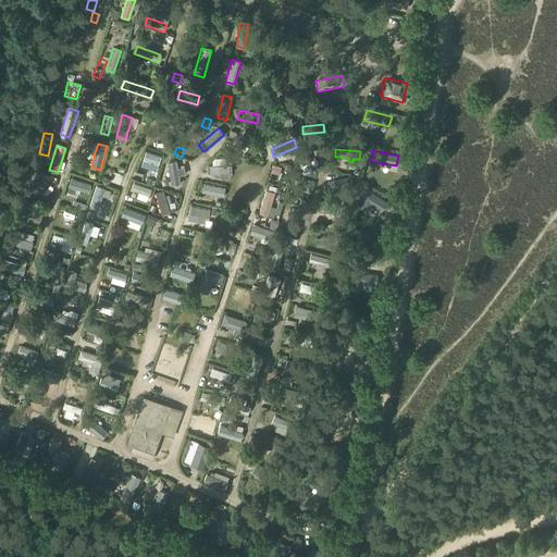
[(146,151),(141,165),(157,170),(161,156),(146,151)]
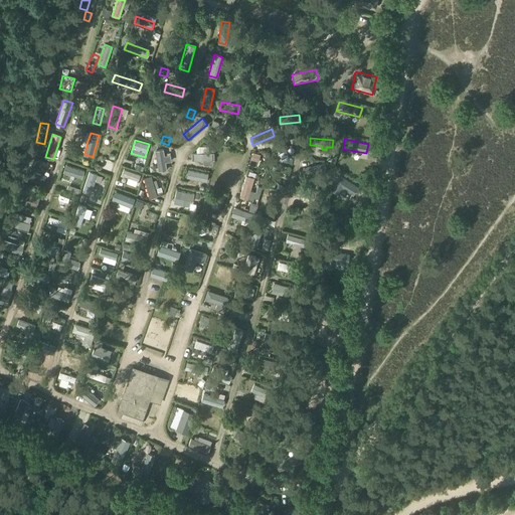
[(283,144),(276,147),(284,162),(290,159),(285,149),(283,144)]
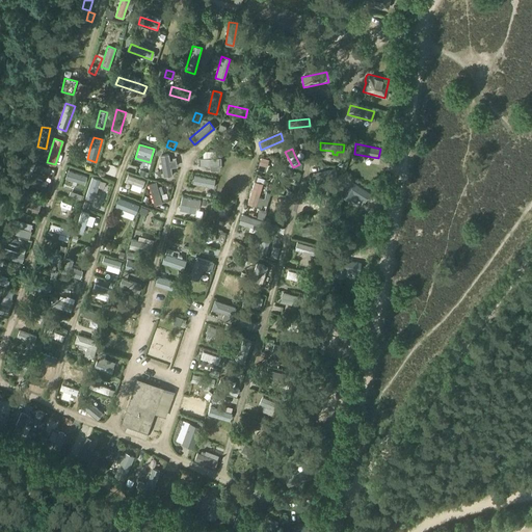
[(168,154),(161,155),(164,176),(171,175),(170,167),(177,165),(176,160),(169,161),(168,154)]
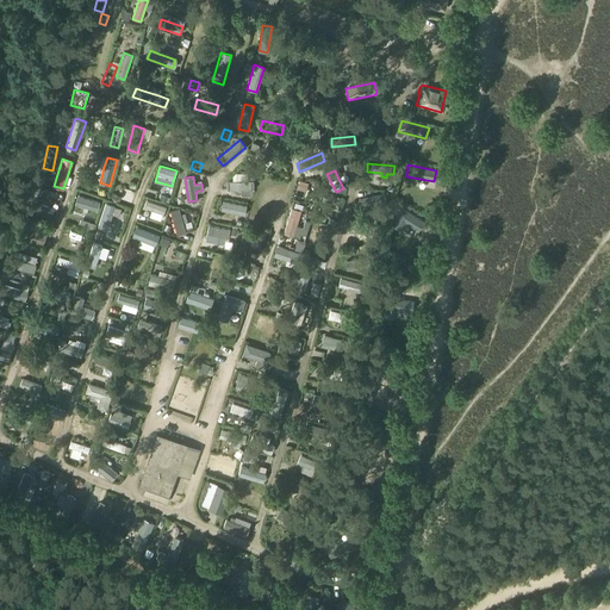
[(393,182),(414,186),(415,179),(393,176),(393,182)]
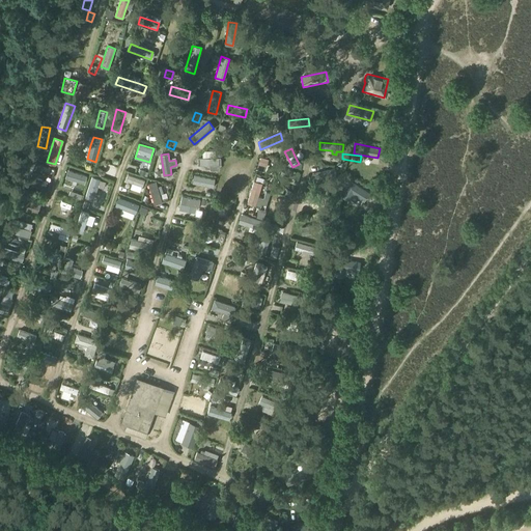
[(260,157),(258,164),(267,166),(269,159),(260,157)]
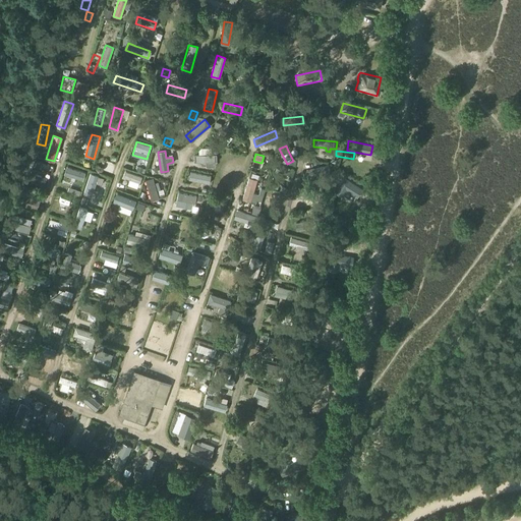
[(229,180),(235,159),(228,157),(222,178),(229,180)]
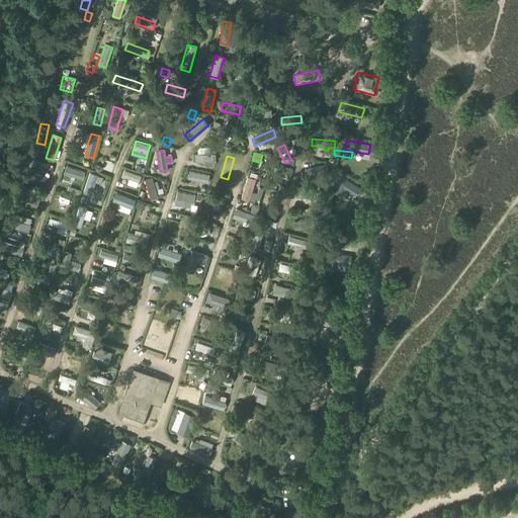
[(277,164),(269,184),(277,187),(285,167),(277,164)]
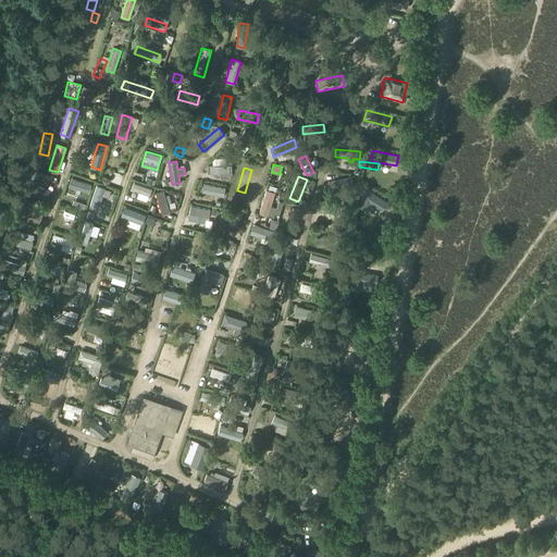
[(351,177),(327,183),(330,192),(336,189),(337,193),(349,190),(348,187),(353,185),(351,177)]
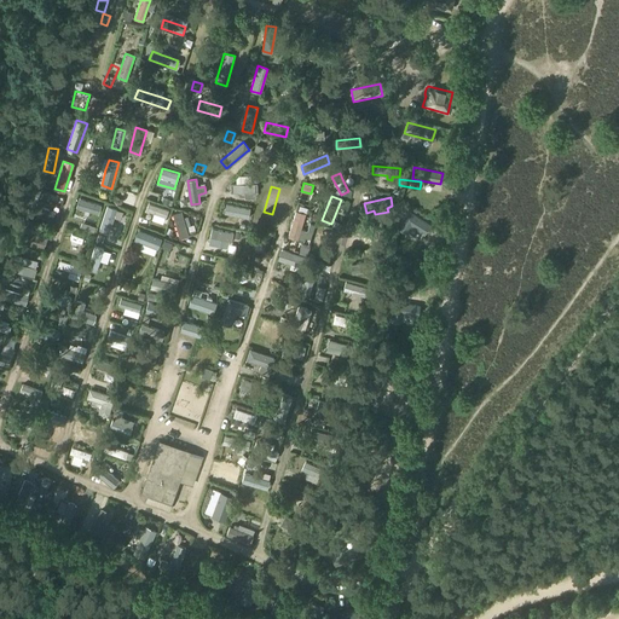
[(79,198),(76,207),(97,213),(100,204),(79,198)]
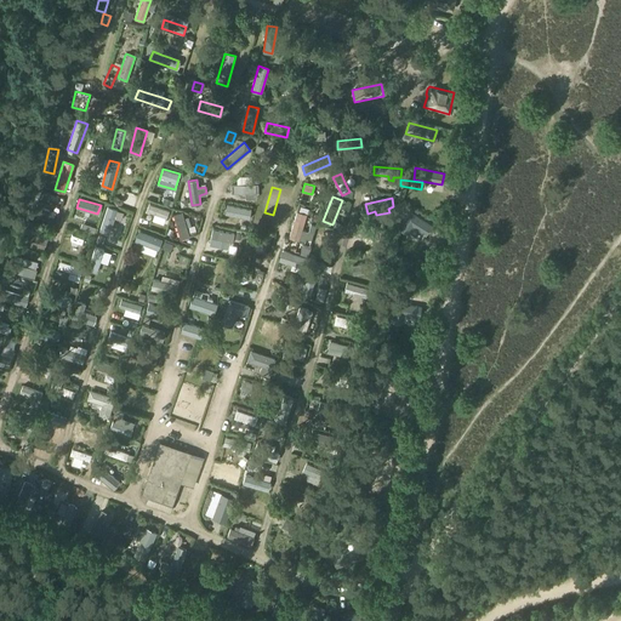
[(33,204),(29,214),(52,221),(55,212),(33,204)]
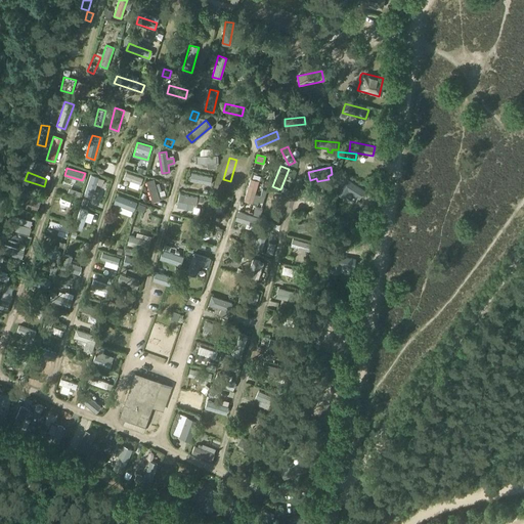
[(126,172),(124,178),(130,180),(139,183),(140,184),(142,178),(126,172)]
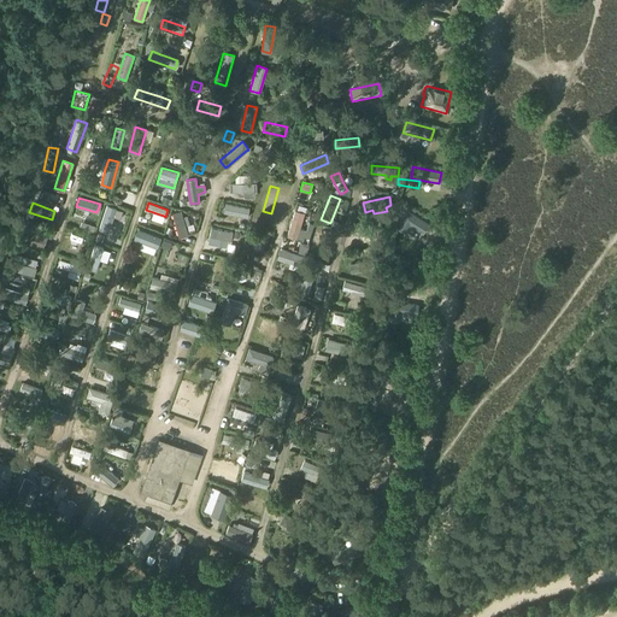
[(225,204),(223,212),(248,217),(250,209),(225,204)]
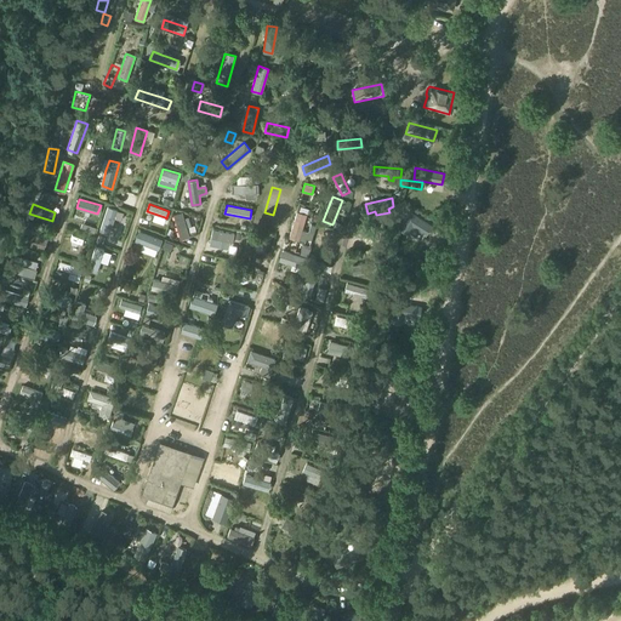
[(107,208),(100,229),(109,233),(109,232),(117,210),(107,208)]
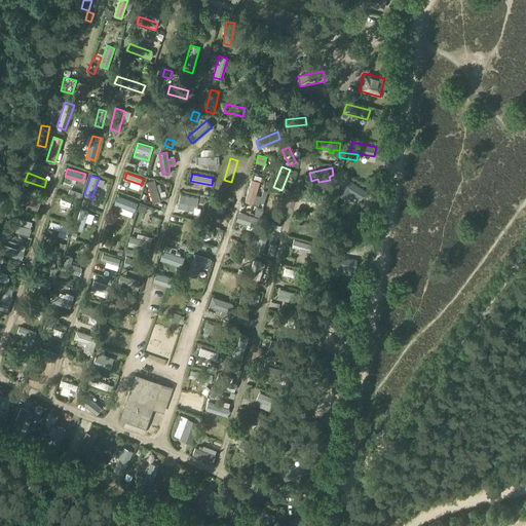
[(252,179),(245,201),(253,203),(260,182),(252,179)]
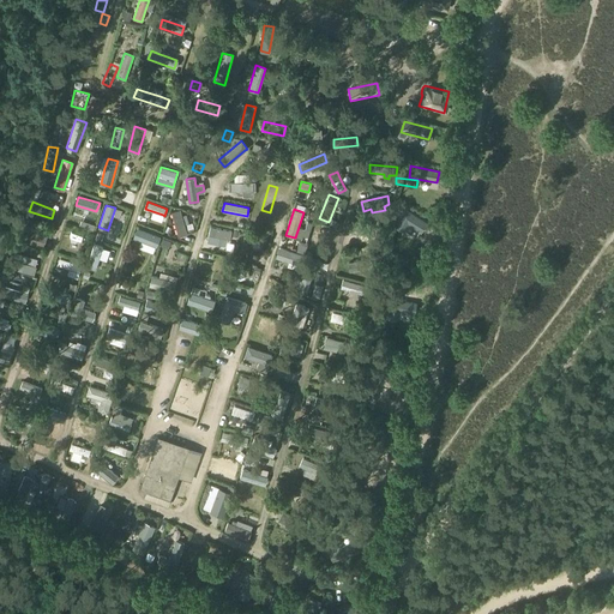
[(180,210),(172,212),(178,236),(187,234),(185,224),(181,216),(180,210)]
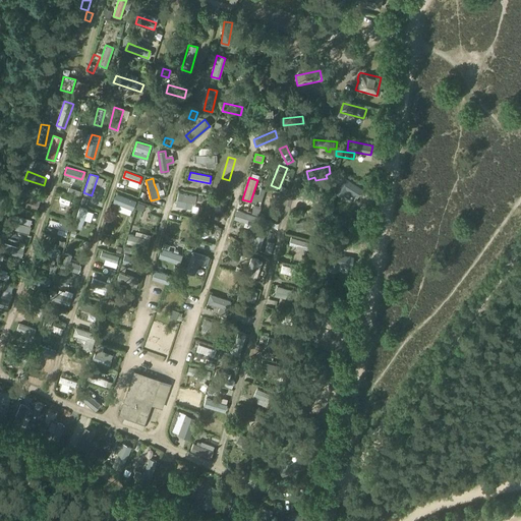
[(361,190),(343,179),(334,192),(342,197),(346,191),(356,198),(361,190)]
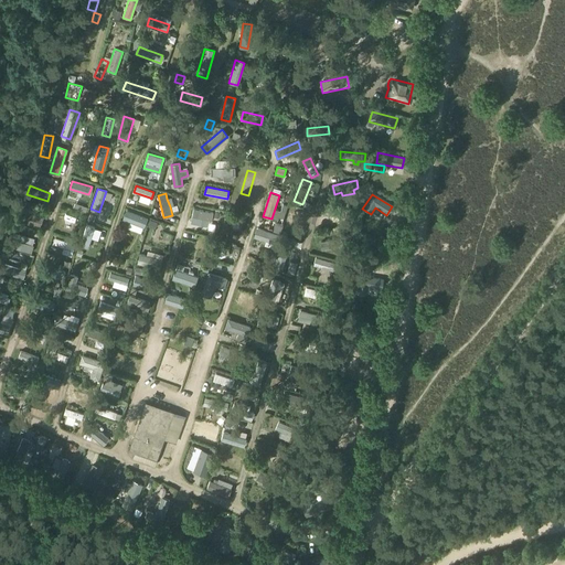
[(330,208),(328,214),(345,220),(348,213),(330,208)]
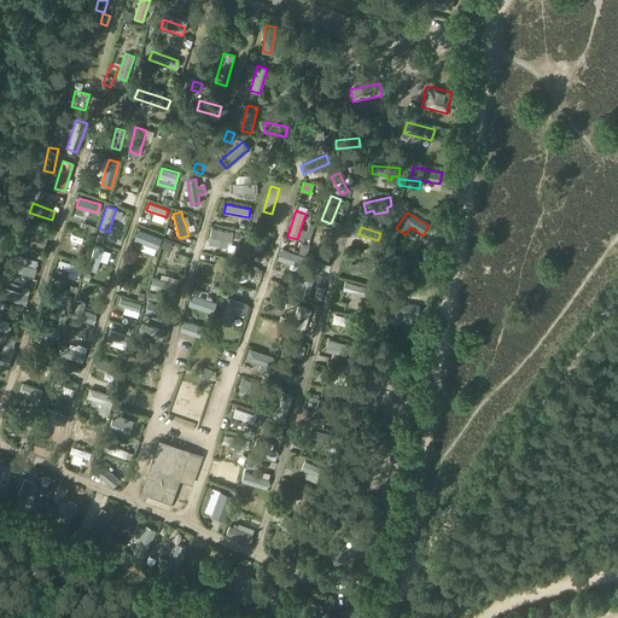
[(211,228),(210,237),(231,240),(233,232),(211,228)]
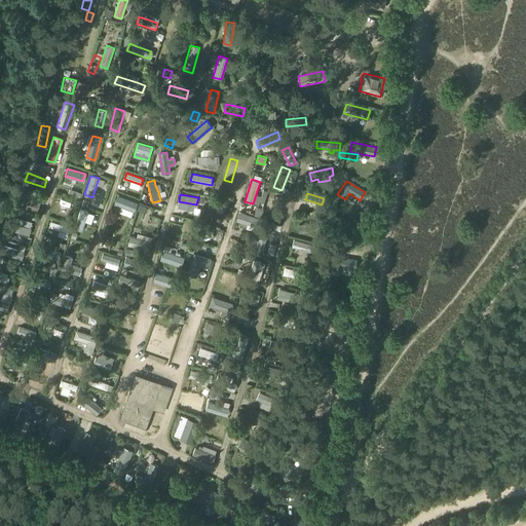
[(24,195),(20,207),(37,213),(41,201),(24,195)]
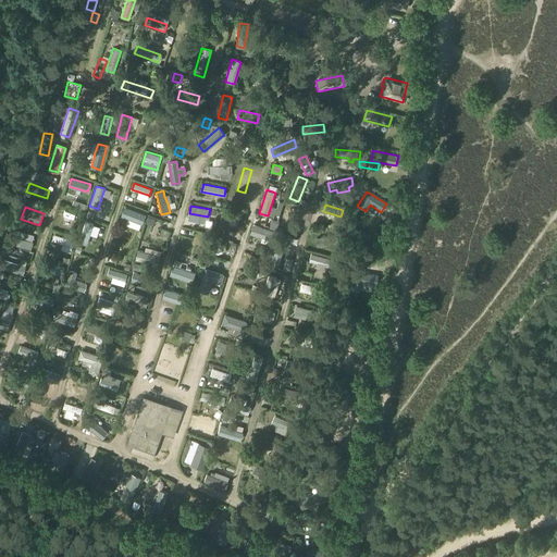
[(124,207),(121,217),(127,220),(125,224),(137,229),(139,224),(141,225),(146,215),(124,207)]
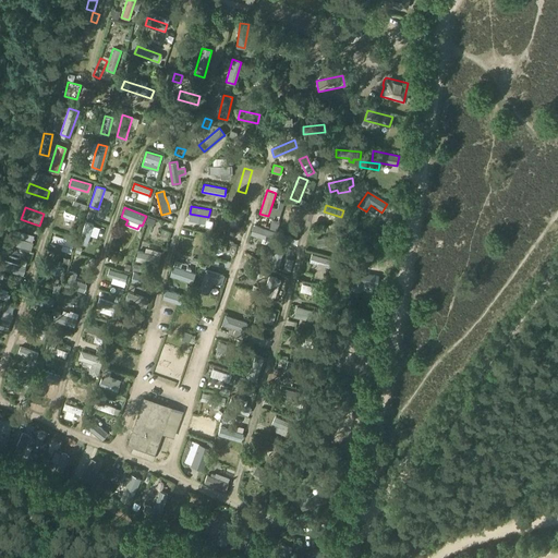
[(222,209),(220,229),(228,230),(229,225),(231,210),(222,209)]
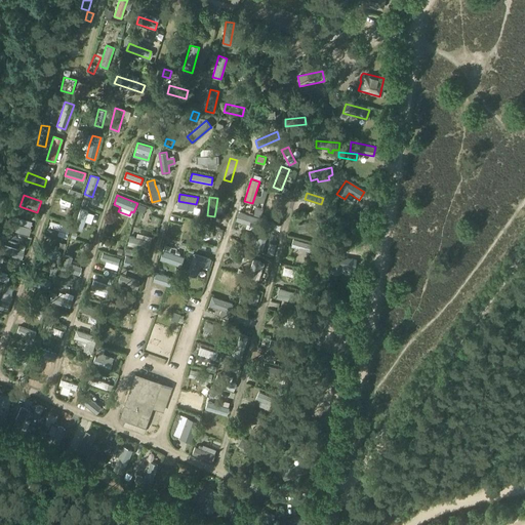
[(80,208),(74,228),(81,230),(83,221),(87,212),(87,210),(80,208)]
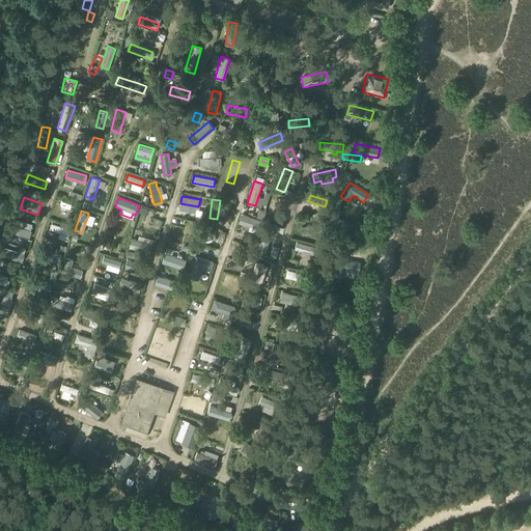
[(148,212),(146,218),(155,221),(157,215),(148,212)]
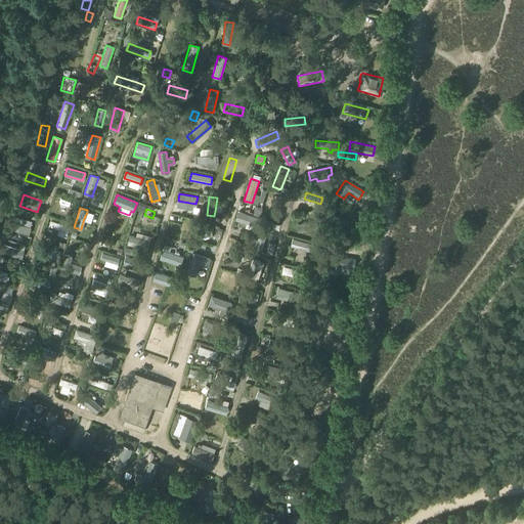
[(238,211),(235,219),(247,223),(253,225),(258,226),(261,218),(238,211)]
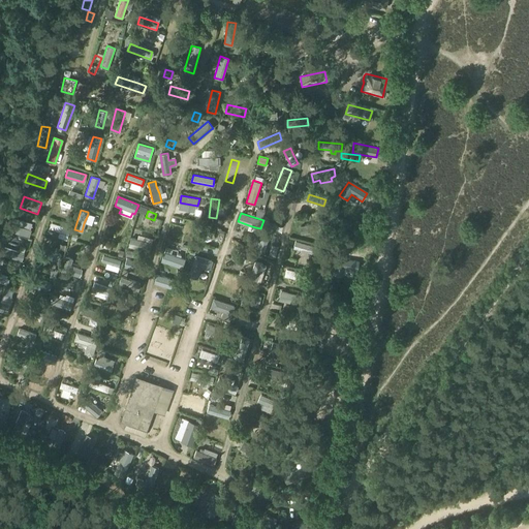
[(207,234),(203,221),(196,223),(199,236),(207,234)]
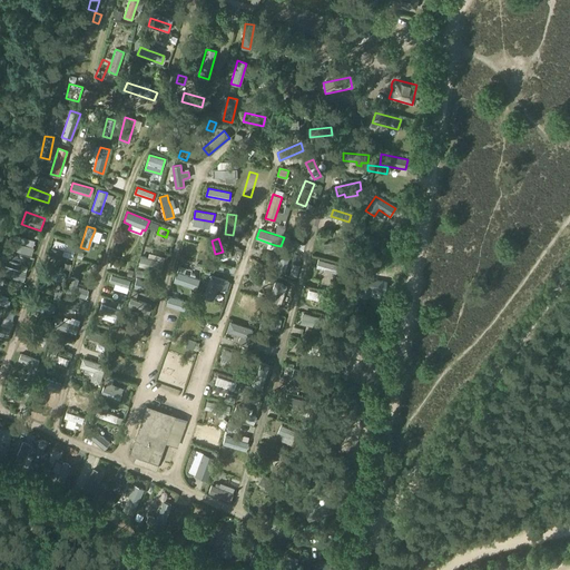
[(56,239),(53,246),(64,249),(74,253),(76,246),(56,239)]
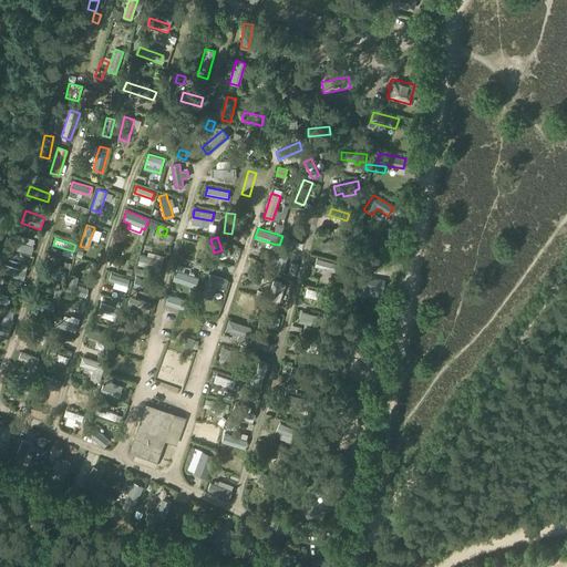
[(342,238),(321,241),(322,250),(343,247),(342,238)]
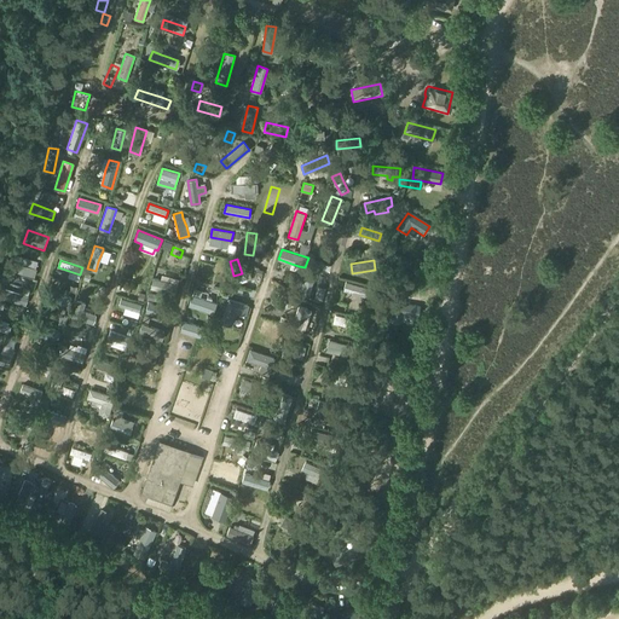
[(123,268),(142,272),(143,265),(125,261),(123,268)]
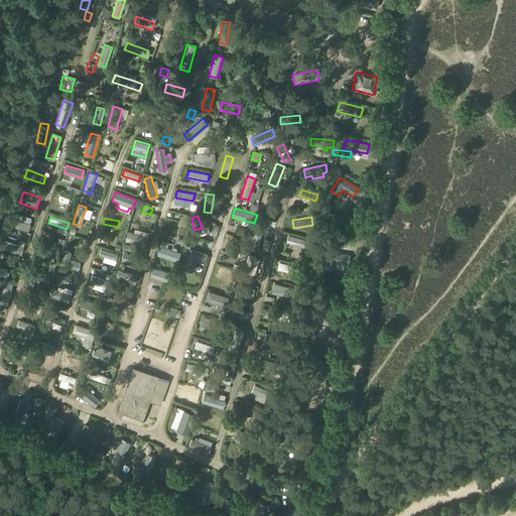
[(12,219),(9,227),(28,232),(30,225),(12,219)]
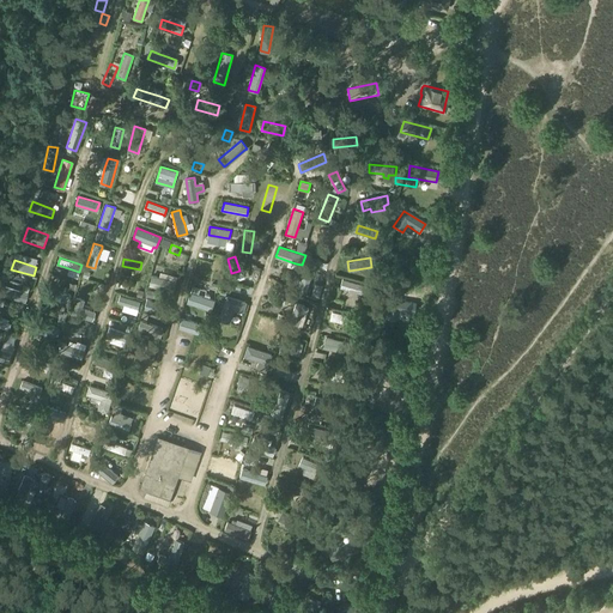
[(305,265),(298,290),(305,292),(313,267),(305,265)]
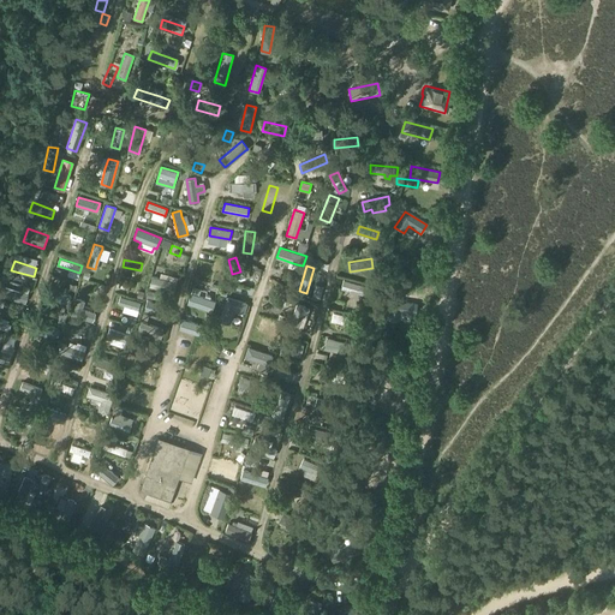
[(151,276),(149,286),(174,292),(177,282),(157,278),(151,276)]
